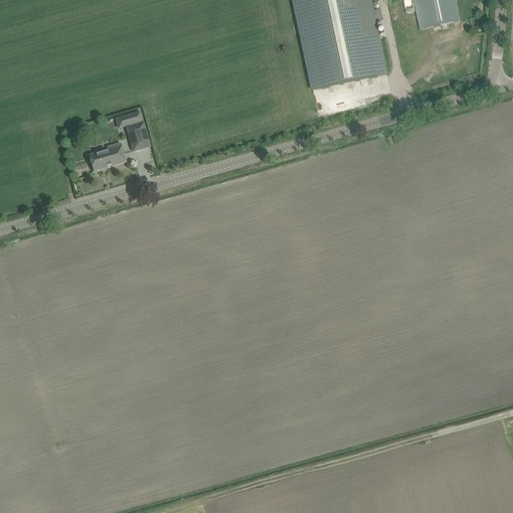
[(292,0),(311,90),(384,73),(373,20),(380,19),(378,9),(371,10),(368,0),(292,0)]
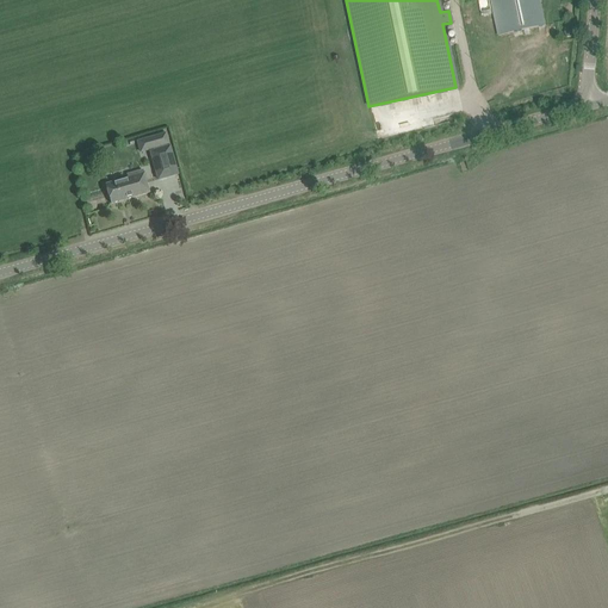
[(488,0),(496,33),(543,24),(537,0),(488,0)]
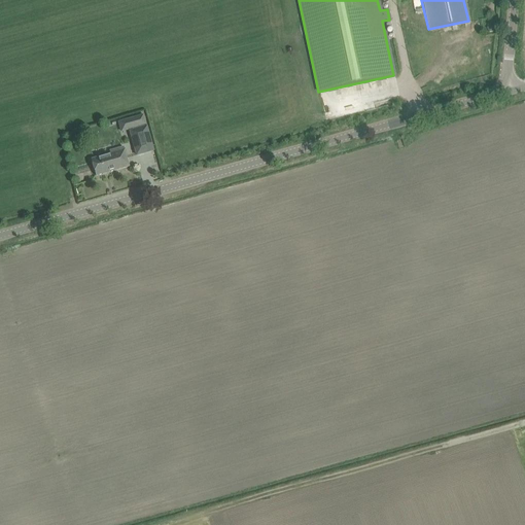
[(144,124),(141,115),(126,119),(128,129),(144,124)]
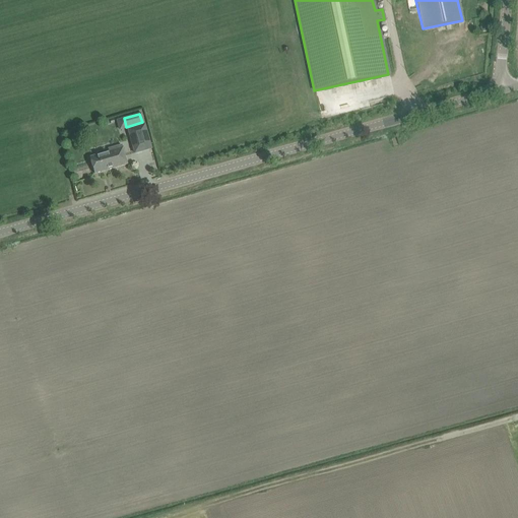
[(149,147),(142,124),(126,128),(133,151),(149,147)]
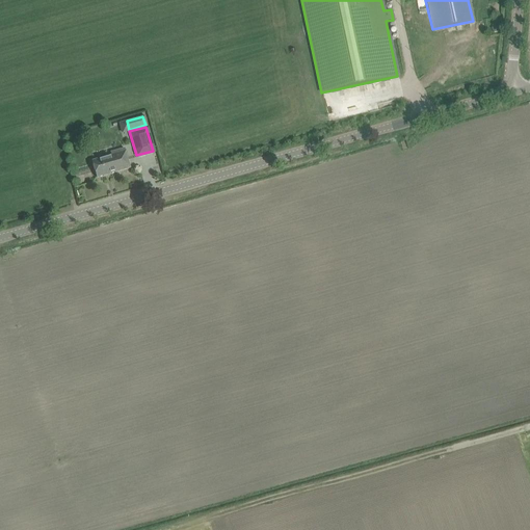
[(89,159),(91,166),(95,176),(128,166),(123,146),(108,150),(109,153),(89,159)]
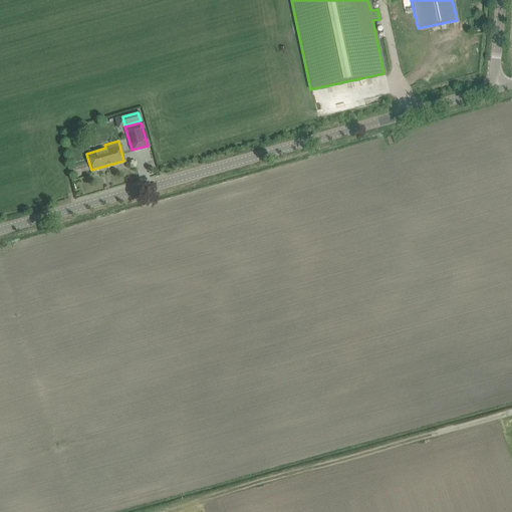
All buildings are outlined.
